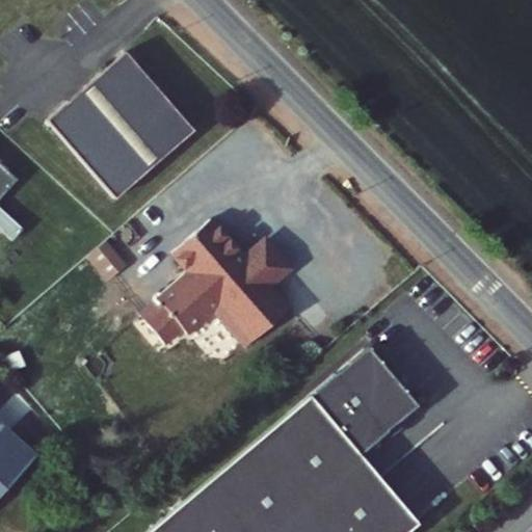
[(127,52),(48,120),(115,198),(194,131),(127,52)]
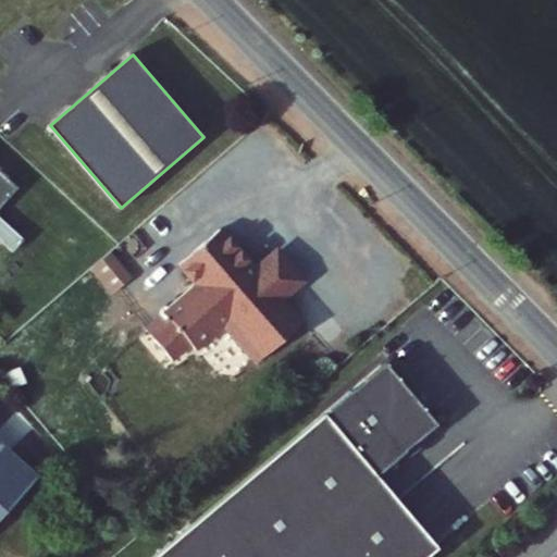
[(0,178),(0,208),(15,193),(0,178)]
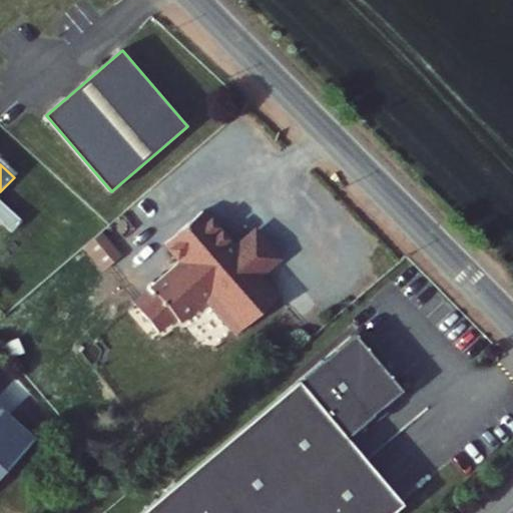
[(257,277),(276,261),(266,248),(253,233),(234,249),(202,211),(163,243),(179,263),(148,289),(153,294),(135,309),(154,332),(172,317),(176,322),(202,300),(232,336),(276,300),(257,277)]
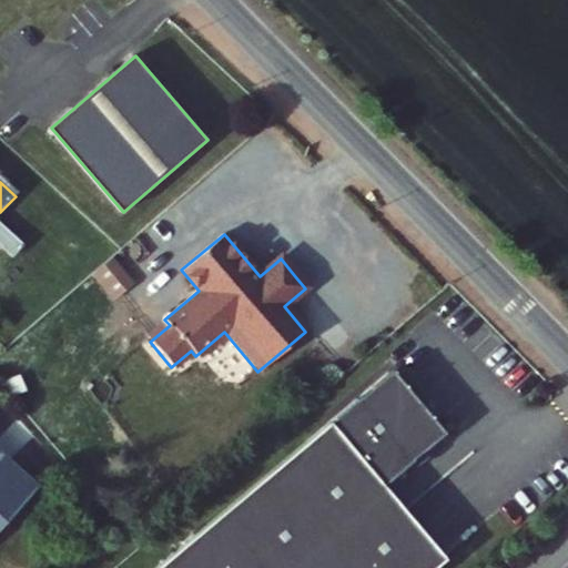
[(114,255),(92,272),(113,298),(134,282),(114,255)]
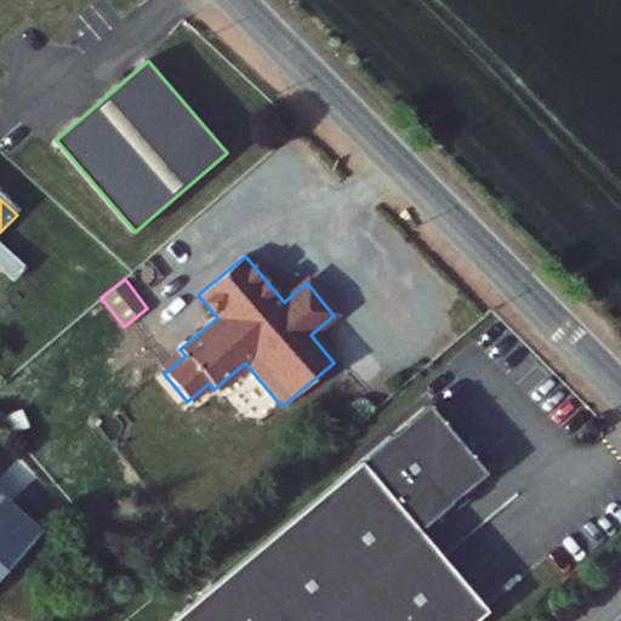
[(164,374),(186,355),(180,349),(159,366),(164,374)]
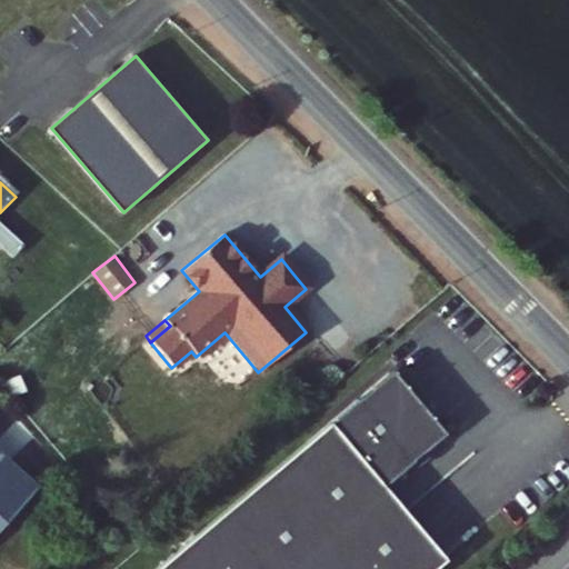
[(389,373),(356,401),(413,465),(443,440),(419,410),(389,373)]
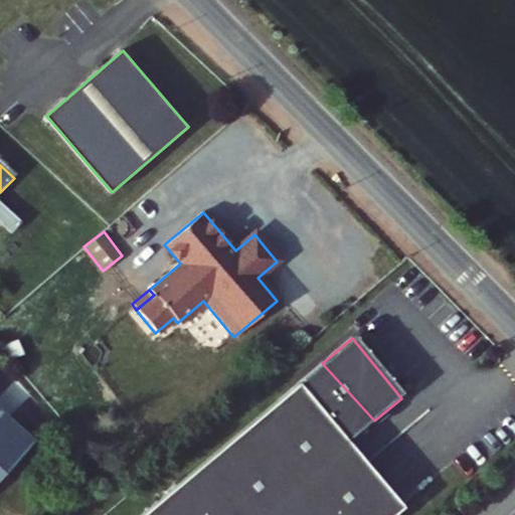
[(322,363),(271,406),(368,514),(390,514),(398,508),(343,442),(370,419),(373,421),(374,420),(322,363)]
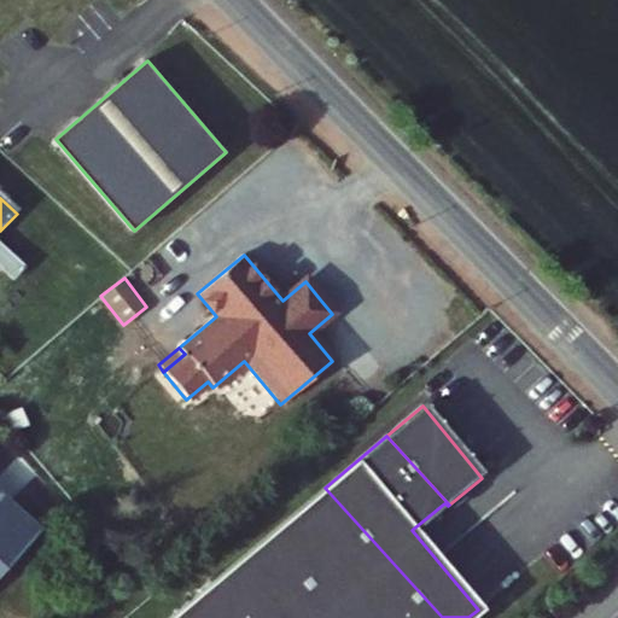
[(0,482),(0,617),(6,617),(71,549),(0,482)]
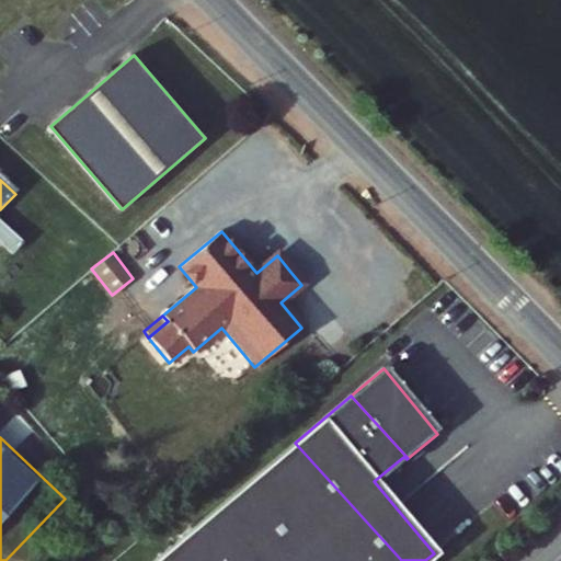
[(401,560),(295,443),(236,492),(298,560),(401,560)]
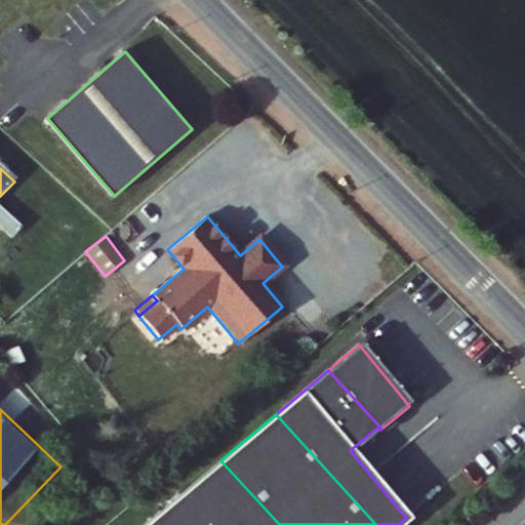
[(279,524),(220,460),(168,503),(187,524),(279,524)]
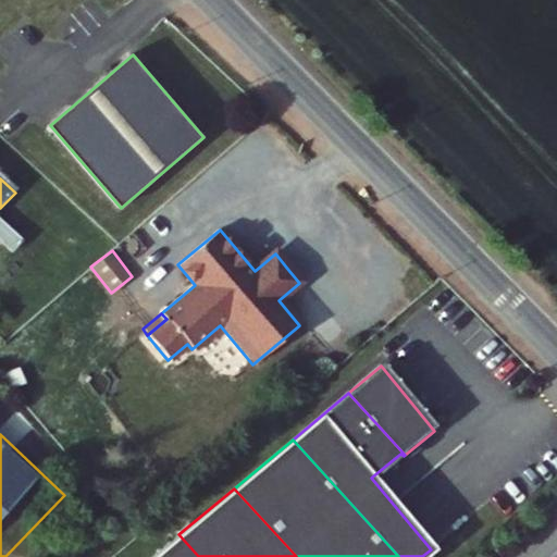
[(198,556),(178,534),(150,556),(198,556)]
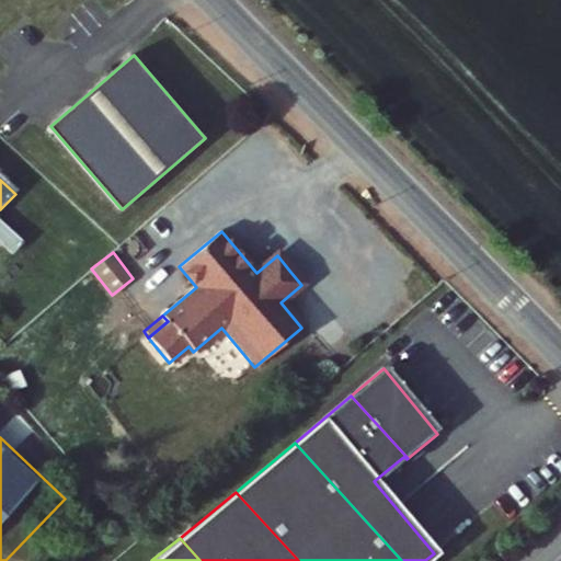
All buildings are outlined.
